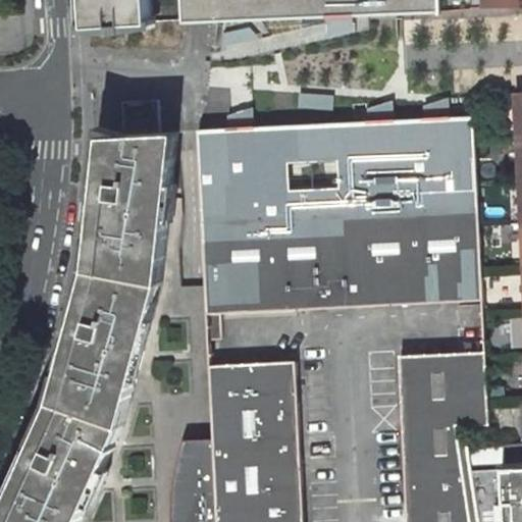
[(88,0),(90,25),(114,24),(127,24),(153,23),(151,0),(88,0)]
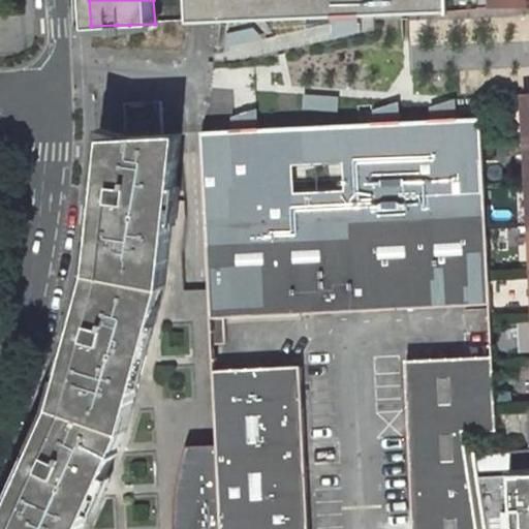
[(184,0),(185,22),(208,21),(348,16),(373,14),(408,12),(447,11),(446,0),(184,0)]
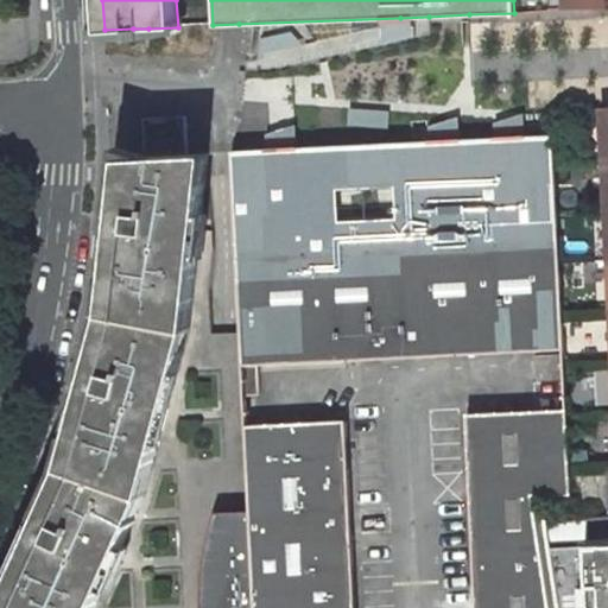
[(144,157),(187,154),(184,116),(143,119),(144,157)]
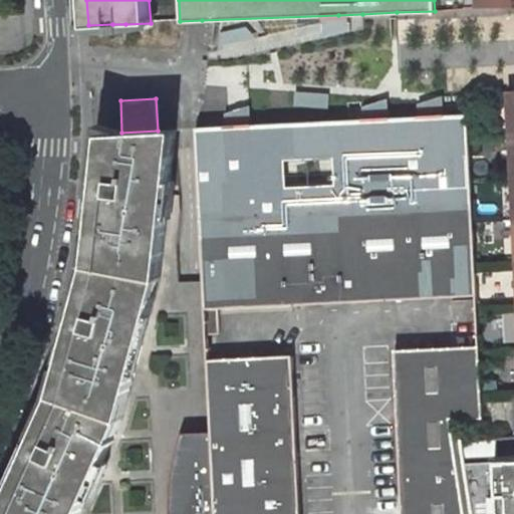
[(478,296),(469,115),(432,116),(382,119),(252,125),(238,126),(197,129),(207,335),(220,334),(218,309),(478,296)]
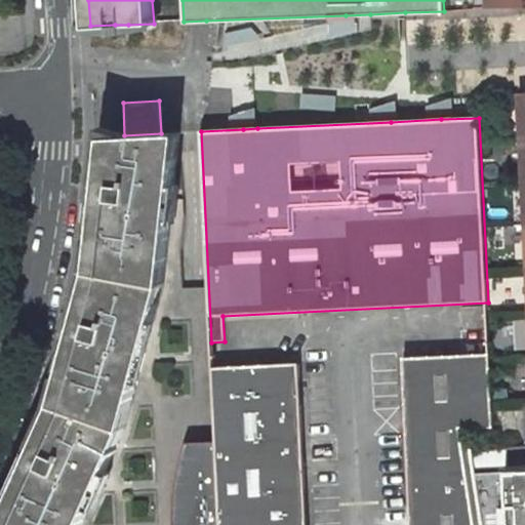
[(179,133),(161,133),(124,135),(104,136),(98,189),(99,193),(103,197),(106,198),(104,217),(95,216),(90,271),(75,323),(76,327),(77,330),(81,333),(76,353),(68,350),(54,403),(33,450),(32,453),(32,455),(33,458),(35,459),(36,461),(29,479),(21,476),(0,524),(81,524),(124,430),(163,285),(179,133)]
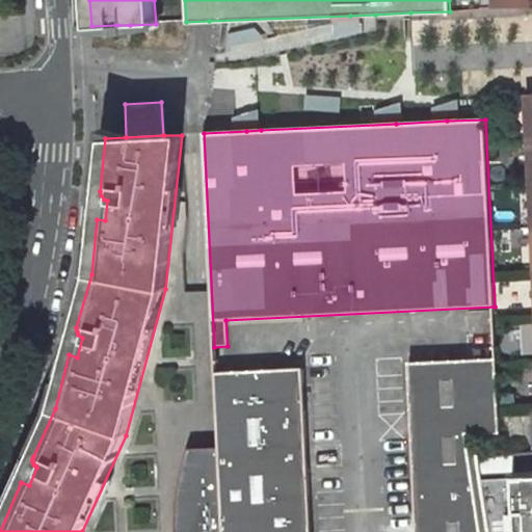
[(101,195),(100,191),(97,219),(105,220),(107,201),(104,200),(101,195)]
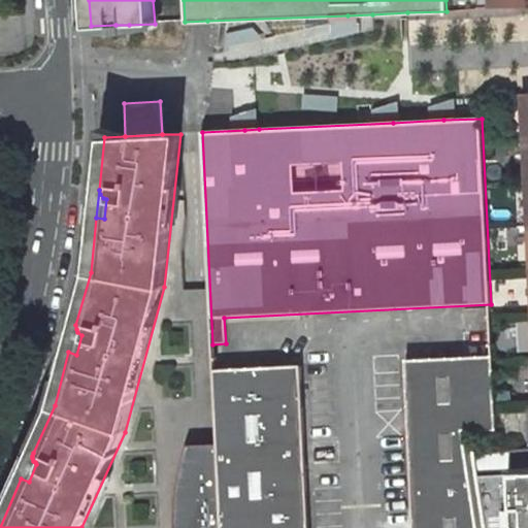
[(76,329),(75,325),(68,352),(76,355),(81,335),(77,332),(76,329)]
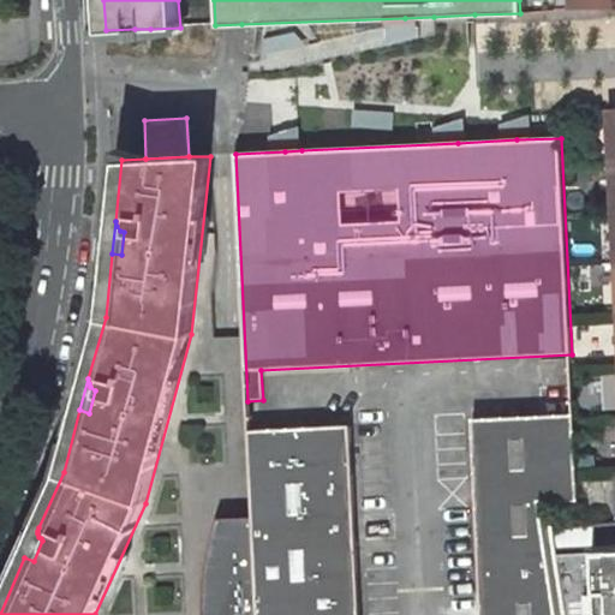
[(579,500),(574,419),(574,413),(471,418),(481,614),(566,614),(557,555),(556,548),(555,531),(554,526),(549,527),(545,502),(579,500)]
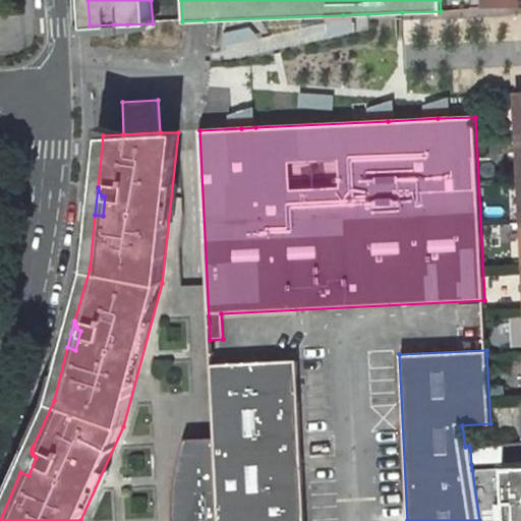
[(304,520),(296,359),(211,363),(215,438),(218,520),(304,520)]
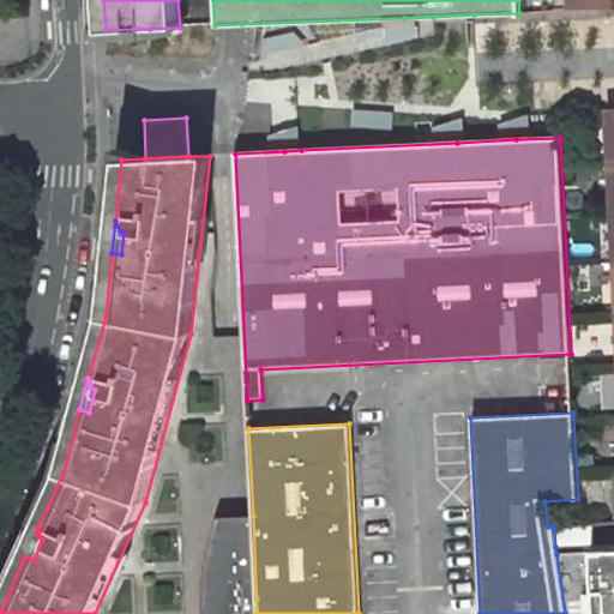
[(257,613),(253,516),(217,517),(209,545),(203,582),(203,607),(209,611),(209,613),(257,613)]
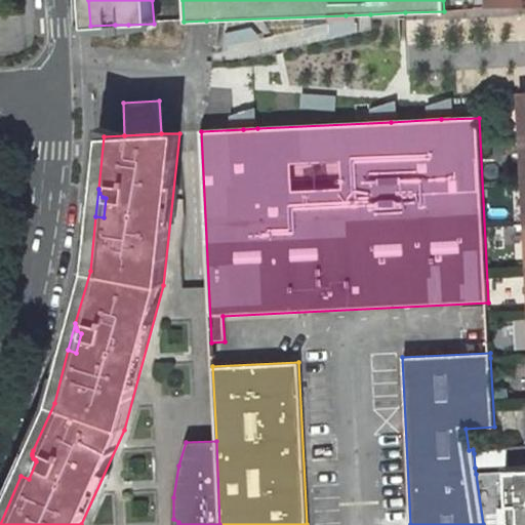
[(507,466),(507,449),(474,453),(475,468),(507,466)]
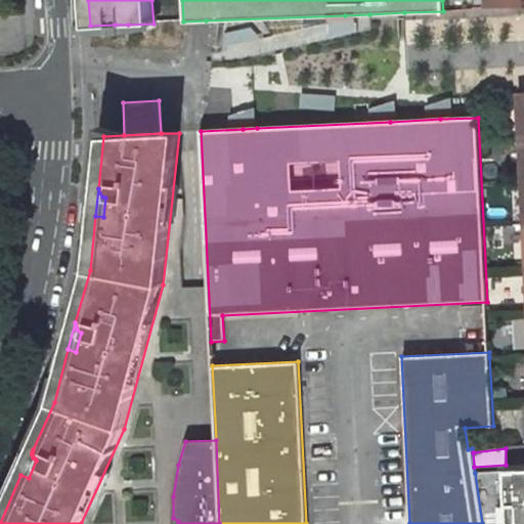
[(20,475),(29,478),(36,461),(35,459),(33,457),(32,454),(32,452),(33,449),(20,475)]
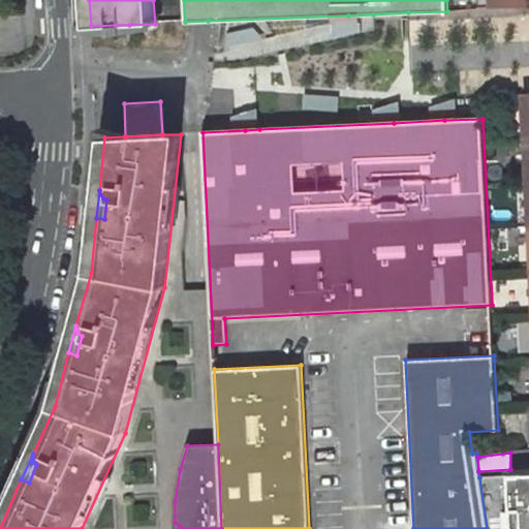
[(528,528),(528,474),(479,477),(487,528),(528,528)]
